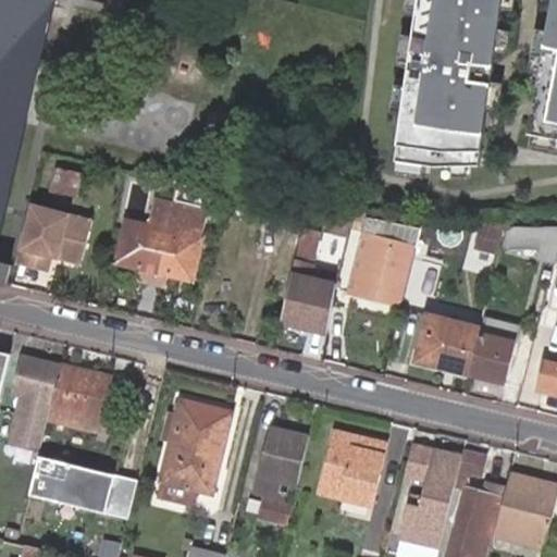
[(56,4),(37,0),(0,0),(0,234),(26,124),(0,118),(0,56),(4,58),(40,65),(56,4)]
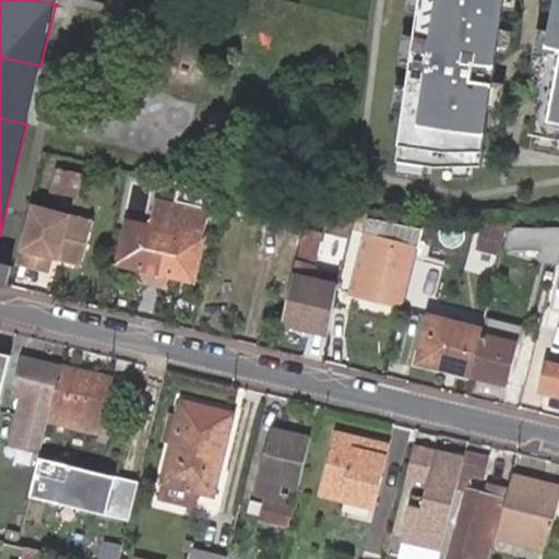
[(509,0),(426,0),(404,156),(439,169),(485,168),(509,0)]
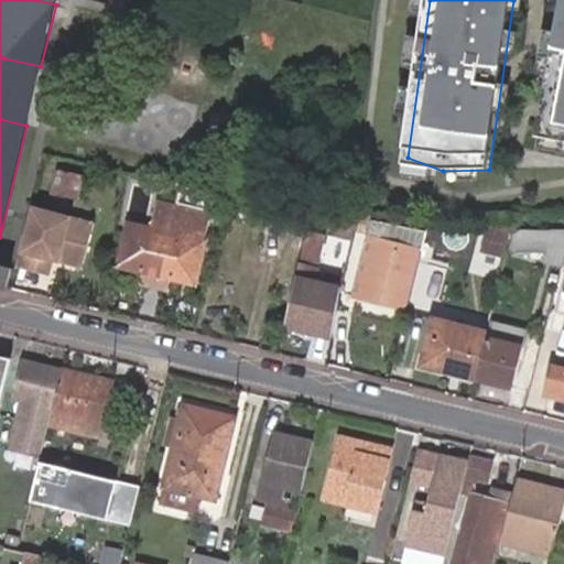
[(563,11),(539,139),(563,142),(563,11)]
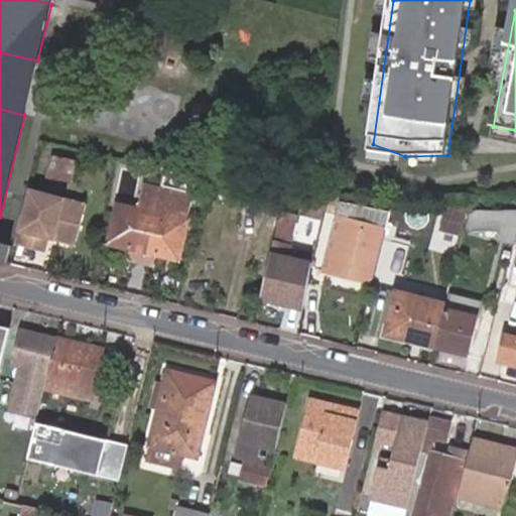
[(4,53),(0,69),(0,109),(24,115),(37,60),(4,53)]
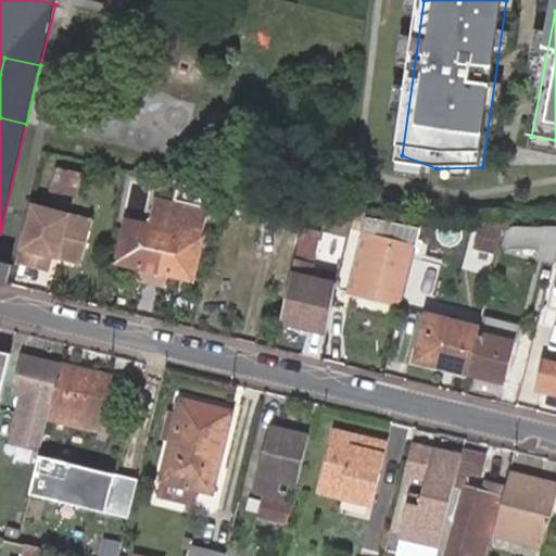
[(54,174),(47,203),(68,209),(76,179),(54,174)]
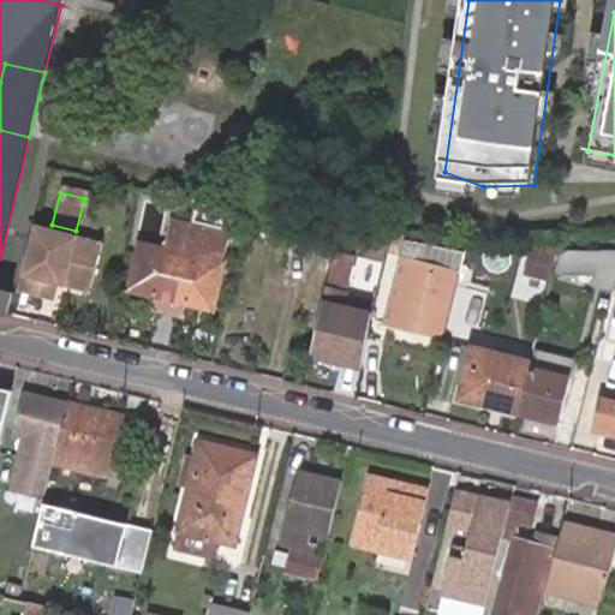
[(198,258),(204,232),(174,225),(167,250),(148,250),(135,261),(132,273),(138,287),(149,294),(202,306),(214,300),(222,286),(222,282),(222,279),(221,275),(220,272),(219,269),(216,267),(210,262),(208,261),(207,260),(204,260),(198,258)]
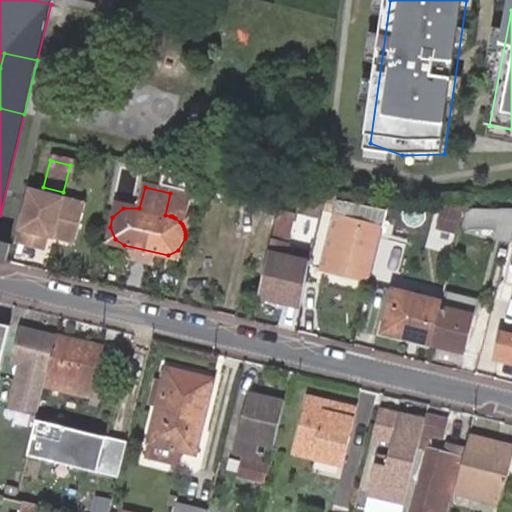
[(85,203),(28,189),(15,244),(34,249),(38,234),(48,237),(75,243),(85,203)]
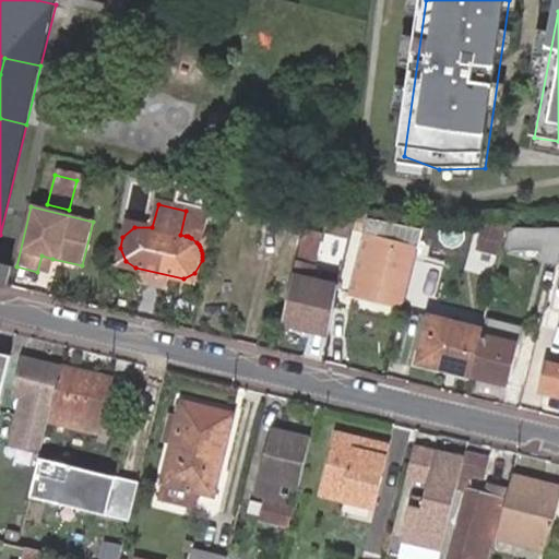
[(209,216),(186,211),(180,235),(186,236),(188,236),(189,237),(191,238),(197,242),(199,245),(200,247),(201,250),(202,253),(202,257),(202,260),(206,238),(203,237),(209,216)]
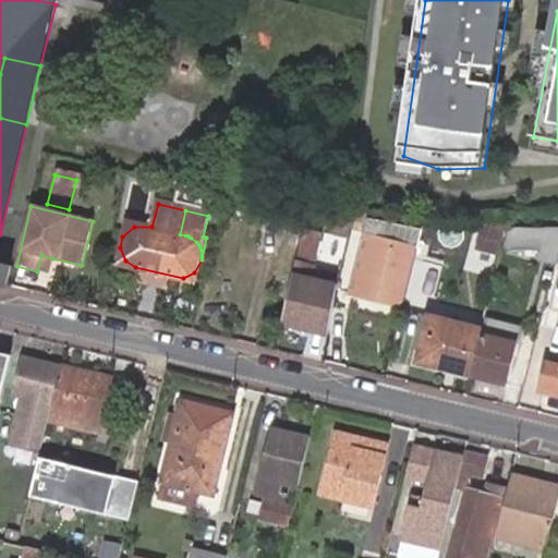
[(500,233),(481,229),(476,250),(496,255),(500,233)]
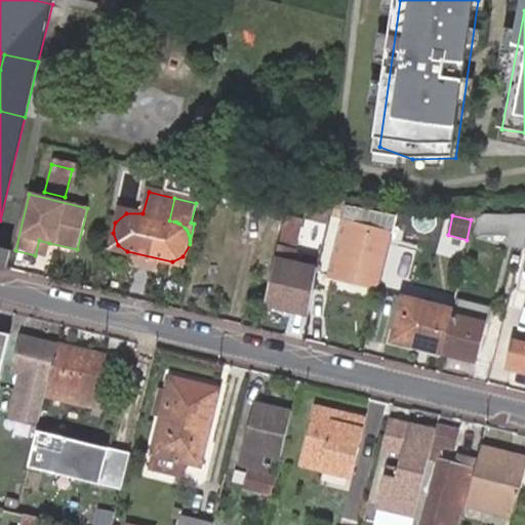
[(522,248),(524,235),(524,215),(480,217),(477,233),(509,237),(507,244),(522,248)]
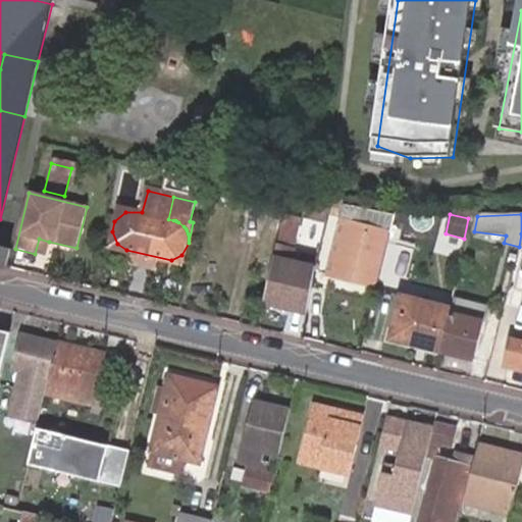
[(288,215),(280,246),(307,252),(314,221),(288,215)]
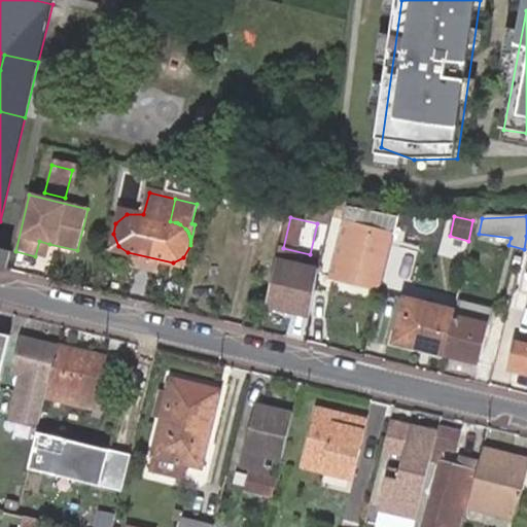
[(379,290),(392,234),(350,223),(337,280),(379,290)]
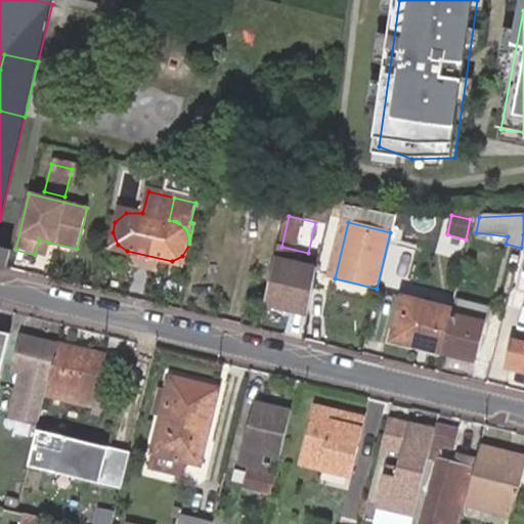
[(49,243),(39,239),(35,255),(46,257),(49,243)]
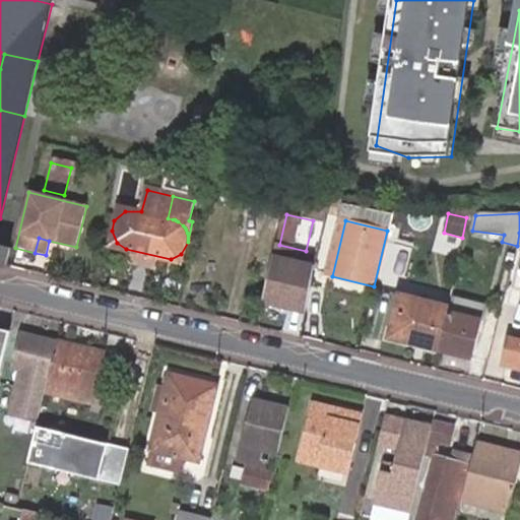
[(0,264),(6,267),(11,252),(0,248),(0,264)]
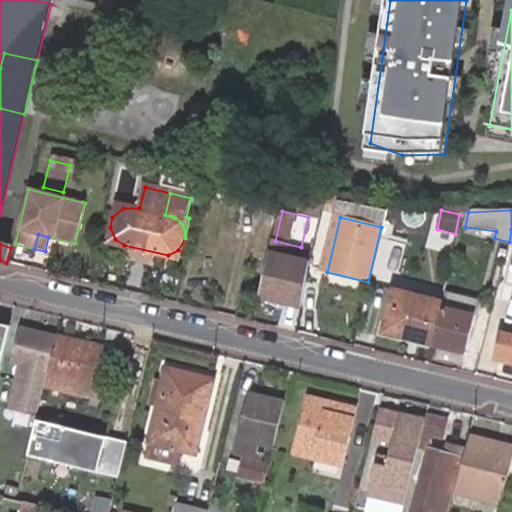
[(306,259),(268,251),(257,299),(295,307),(306,259)]
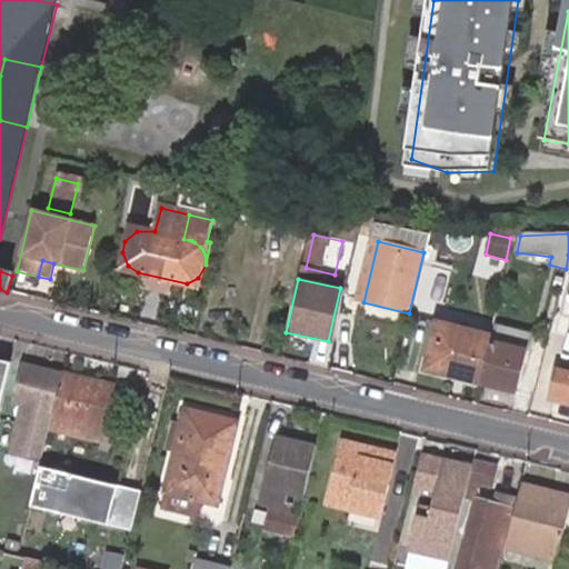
[(490,342),(491,337),(438,323),(427,369),(480,382),(490,342)]
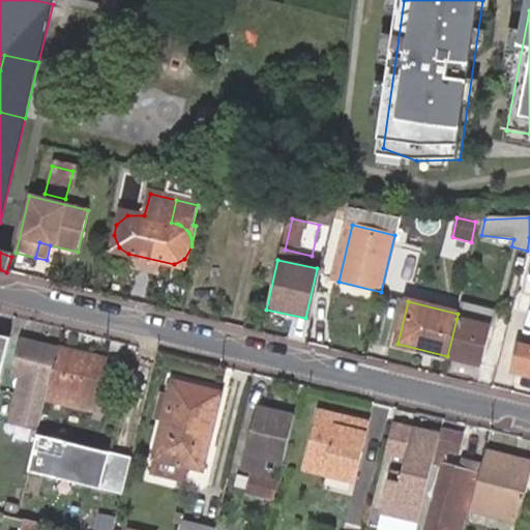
[(457,319),(447,356),(480,365),(494,312),(464,304),(460,320),(457,319)]
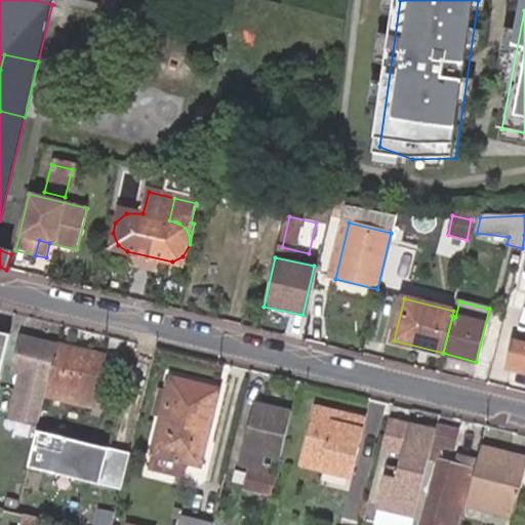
[(0,375),(9,335),(0,332),(0,375)]
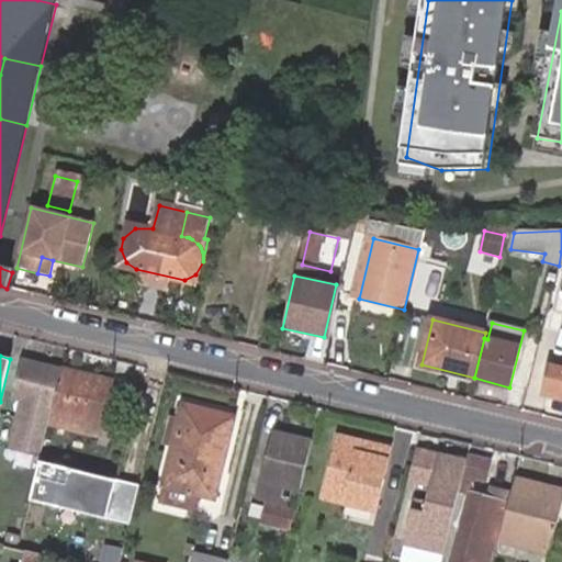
[(54,408),(63,371),(27,363),(19,401),(54,408)]
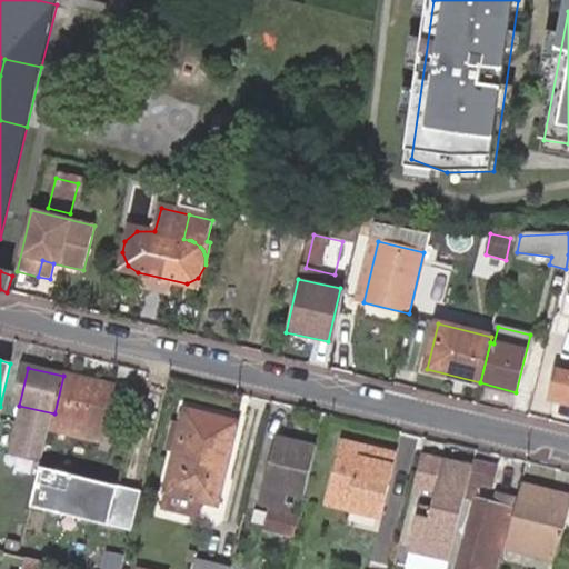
[(568,376),(563,375),(557,400),(568,402),(568,376)]
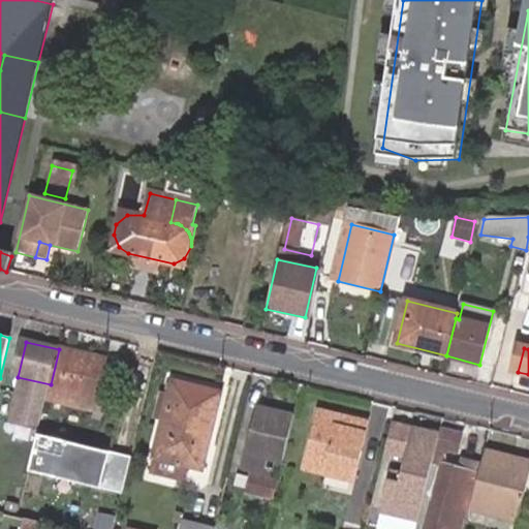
[(106,361),(59,349),(51,384),(50,390),(70,394),(71,394),(97,401),(106,361)]
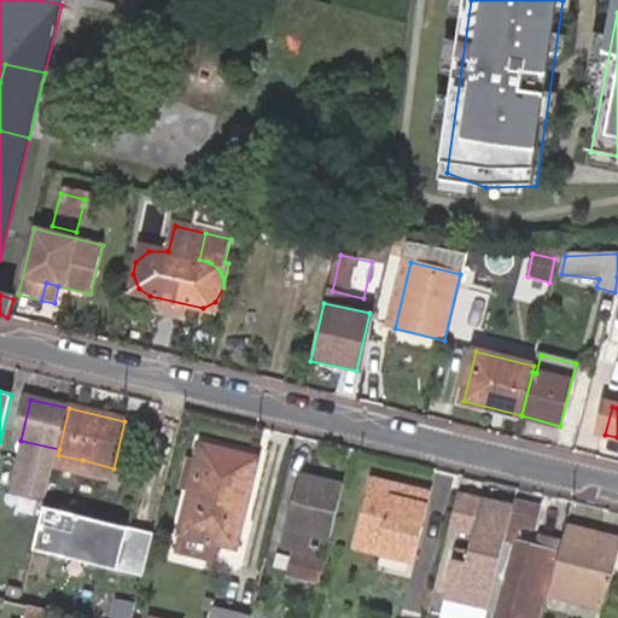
[(12,491),(41,499),(46,473),(44,472),(48,448),(28,443),(22,466),(18,466),(12,491)]
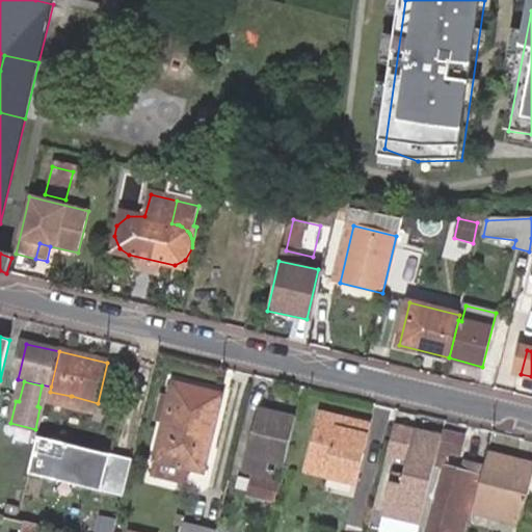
[(208,452),(221,397),(176,387),(158,460),(155,476),(188,483),(191,470),(206,474),(211,452),(208,452)]
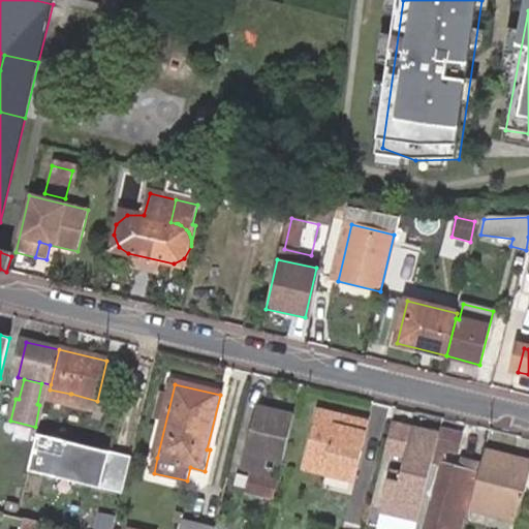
[(67,406),(70,394),(50,390),(47,401),(67,406)]
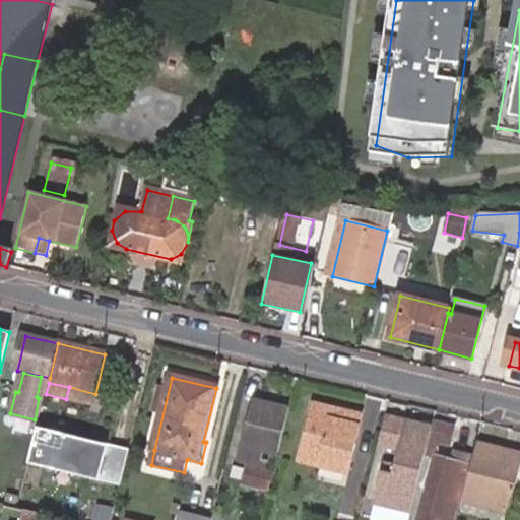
[(278,455),(289,408),(256,400),(242,461),(266,467),(267,462),(261,461),(263,451),(276,454),(278,455)]
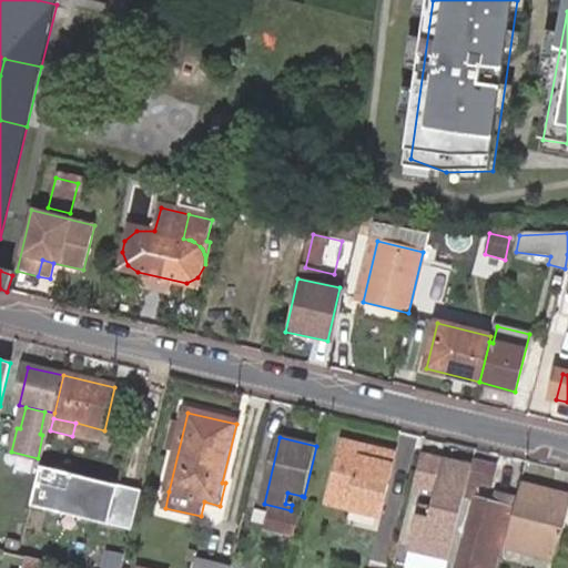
[(378,518),(395,454),(338,439),(322,505),(378,518)]
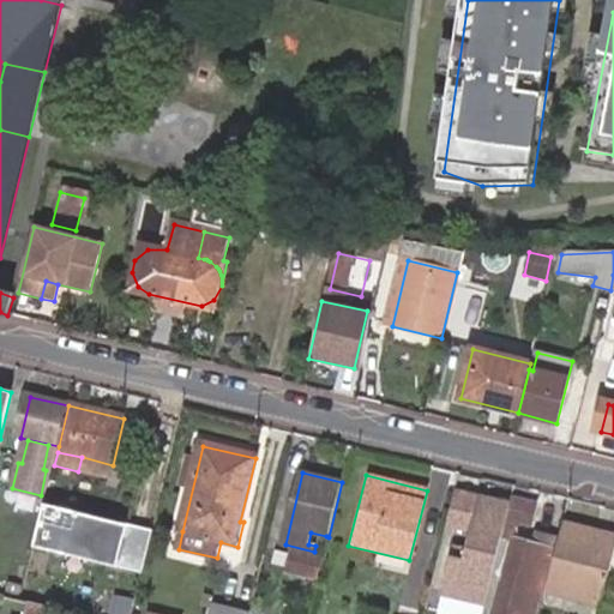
[(511,500),(457,488),(447,525),(471,531),(465,558),(451,554),(441,594),(486,605),(511,500)]
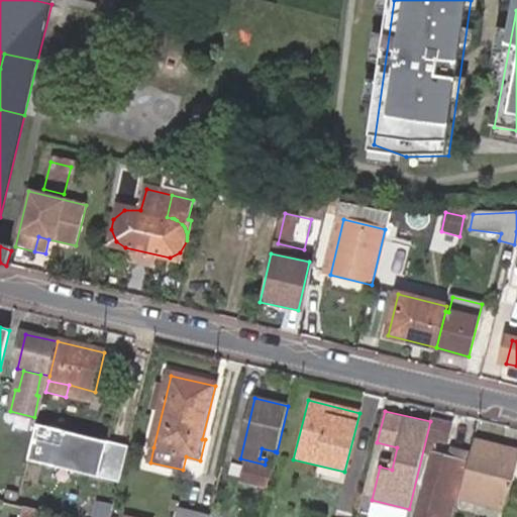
[(450,424),(430,420),(430,421),(429,425),(424,446),(436,449),(437,441),(445,443),(450,424)]
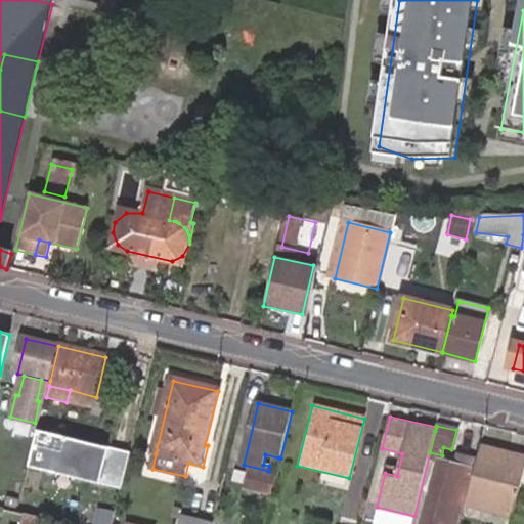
[(130,452),(37,429),(28,466),(121,489),(130,452)]
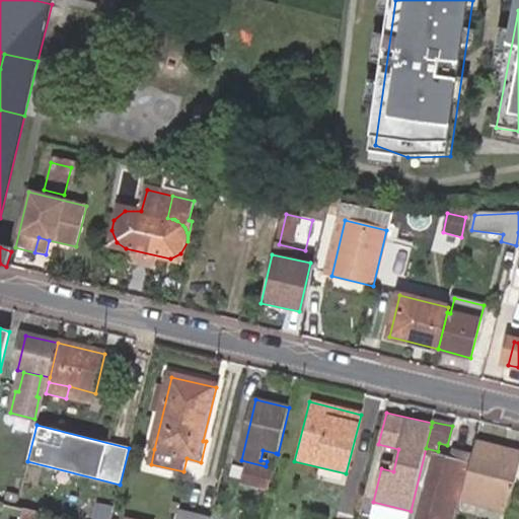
[(518,469),(518,452),(476,443),(463,499),(509,509),(512,500),(518,469)]
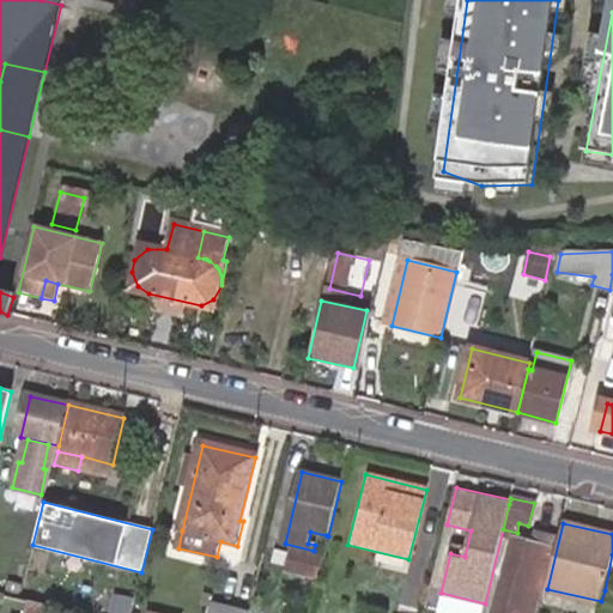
[(536,612),(552,550),(515,540),(497,612),(536,612)]
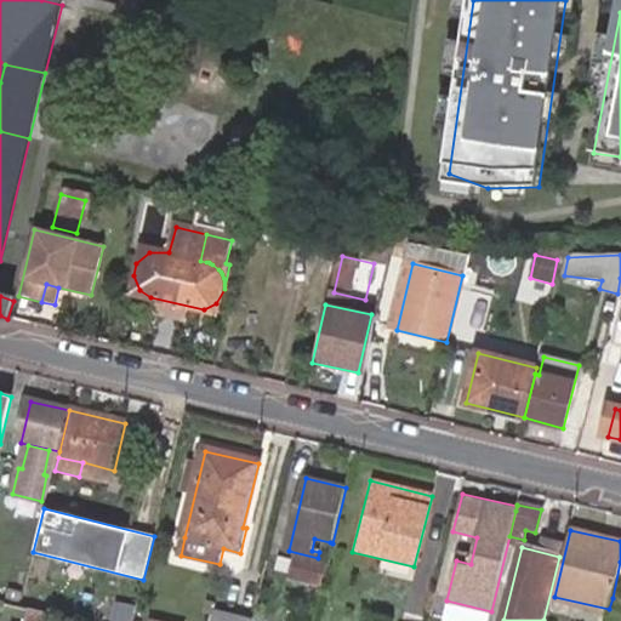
[(292,576),(323,584),(326,567),(296,559),(292,576)]
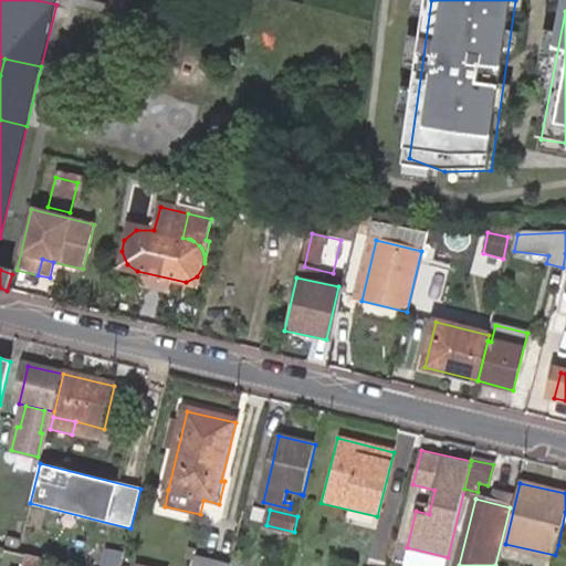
[(565,546),(558,545),(555,555),(555,557),(565,559),(565,546)]
